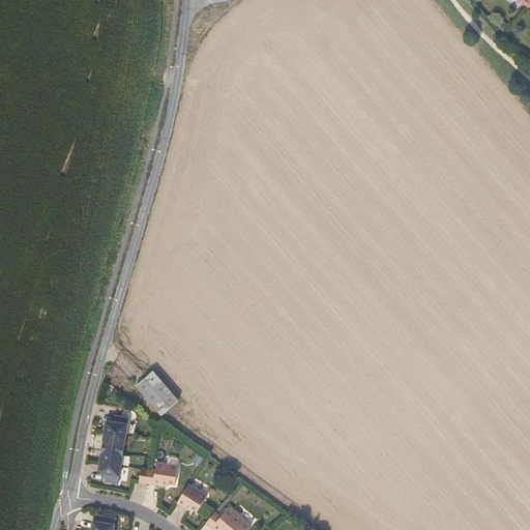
[(153,371),(137,384),(163,414),(179,401),(153,371)]
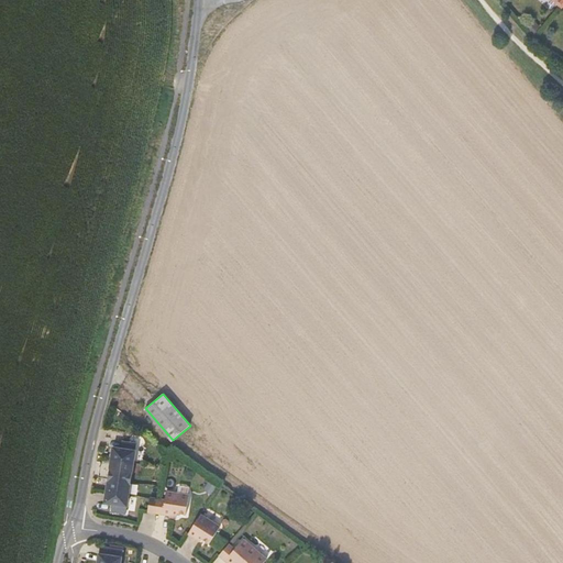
[(110,511),(124,515),(138,444),(122,441),(121,449),(113,448),(103,503),(111,504),(110,511)]
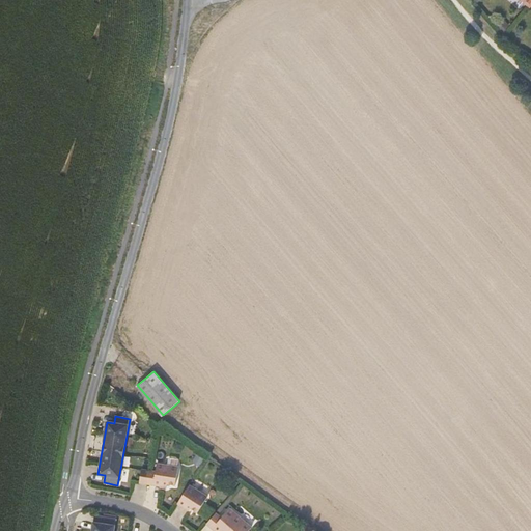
[(192,462),(200,468),(204,459),(196,454),(192,462)]
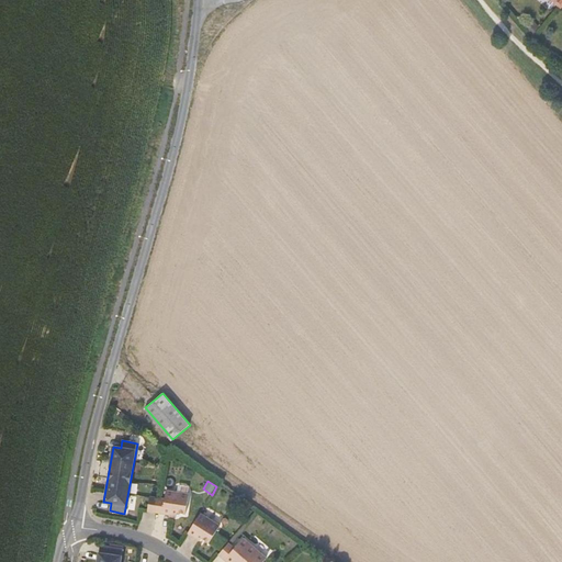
[(149,497),(147,512),(177,516),(177,513),(186,514),(189,494),(166,491),(165,499),(149,497)]
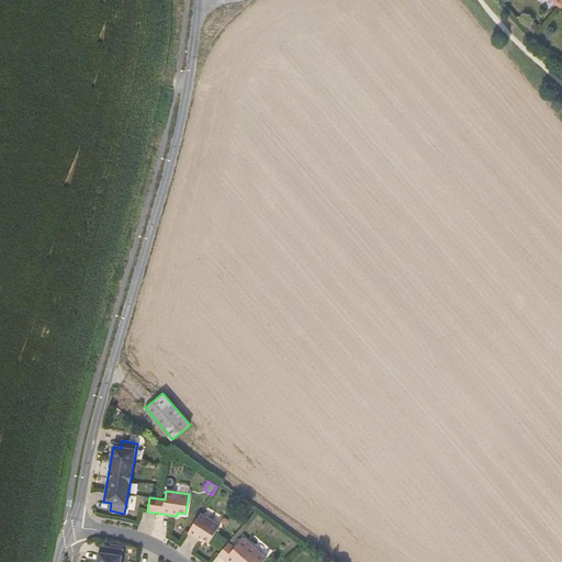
[(239,513),(247,518),(251,512),(245,506),(239,513)]
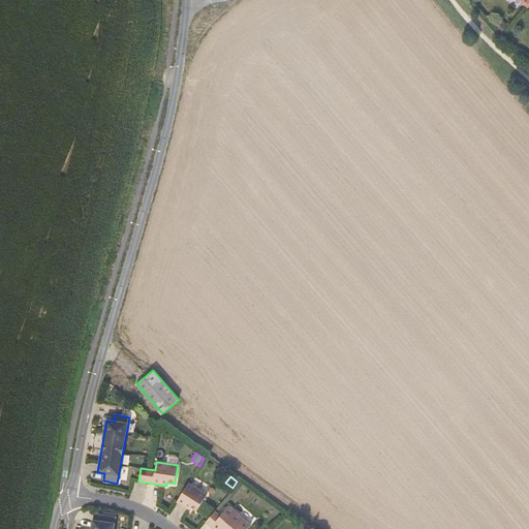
[(188,484),(177,502),(188,509),(190,506),(196,510),(207,495),(188,484)]
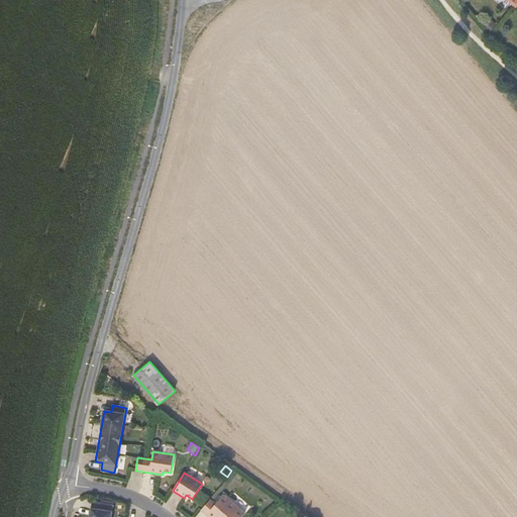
[(208,500),(199,510),(207,516),(239,516),(243,513),(221,495),(213,504),(208,500)]
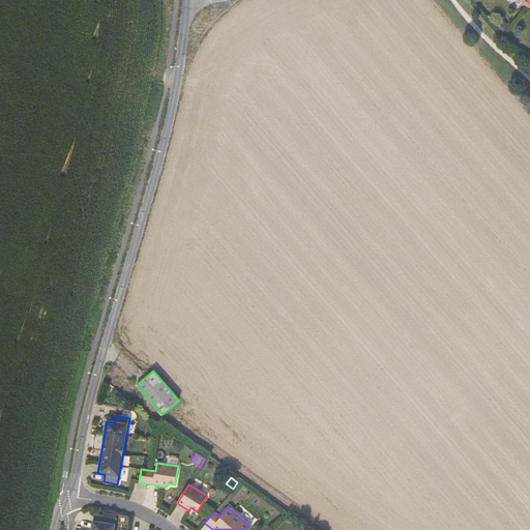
[(94,514),(93,522),(100,523),(101,516),(94,514)]
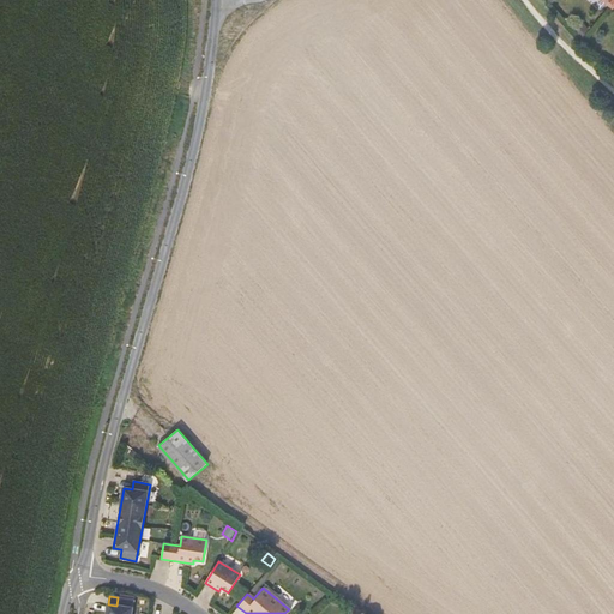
[(131,613),(133,600),(118,597),(116,606),(108,605),(106,613),(131,613)]
